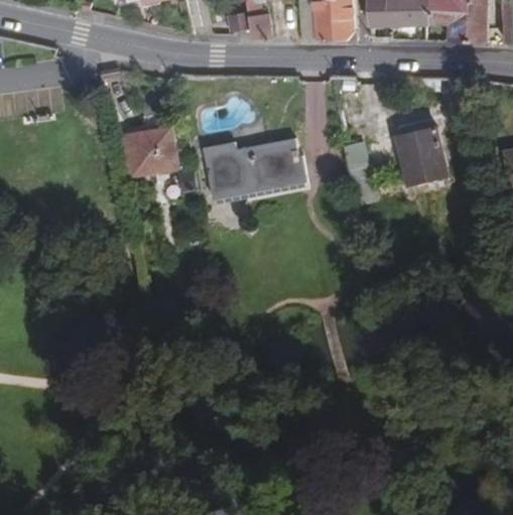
[(296,0),(299,37),(312,37),(309,0),(296,0)]
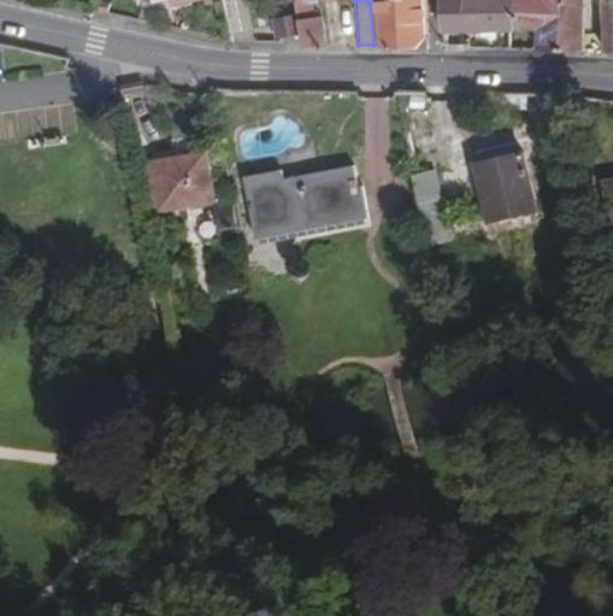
[(423,33),(419,0),(370,0),(373,45),(412,47),(423,33)]
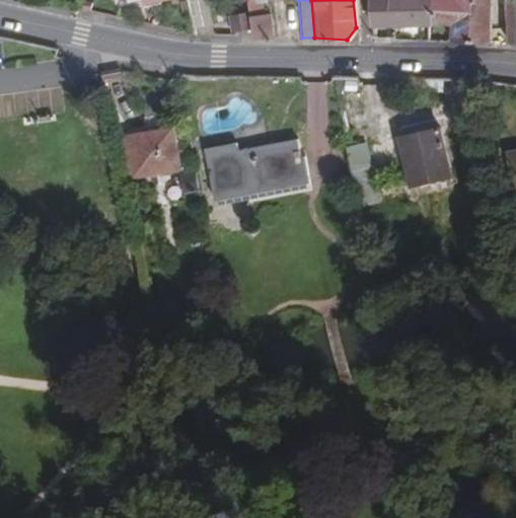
[(367,0),(370,26),(426,25),(426,0),(367,0)]
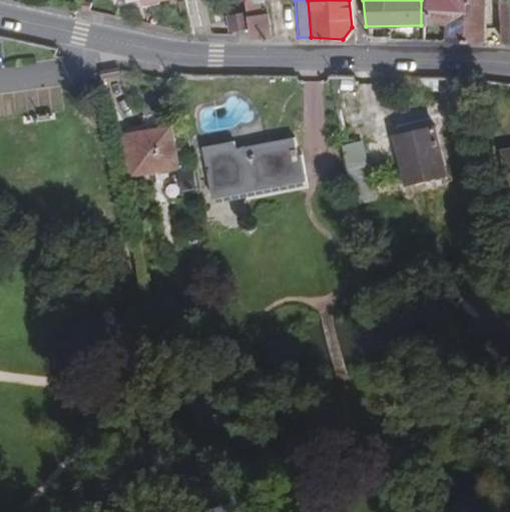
[(421,0),(421,25),(443,25),(443,40),(484,40),(484,0),(421,0)]
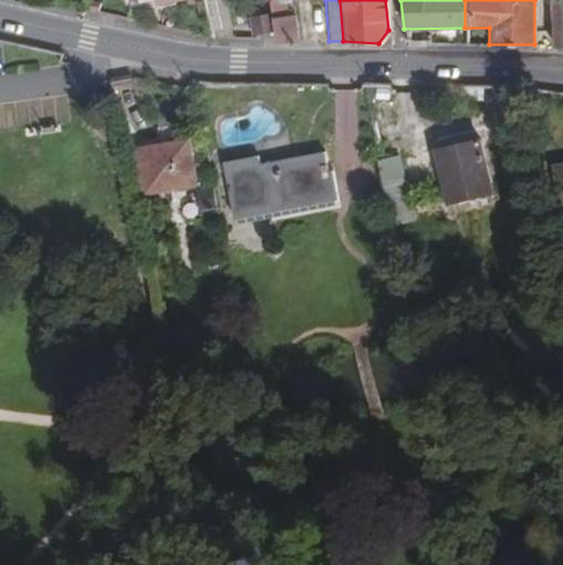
[(550,0),(552,45),(562,44),(562,0),(550,0)]
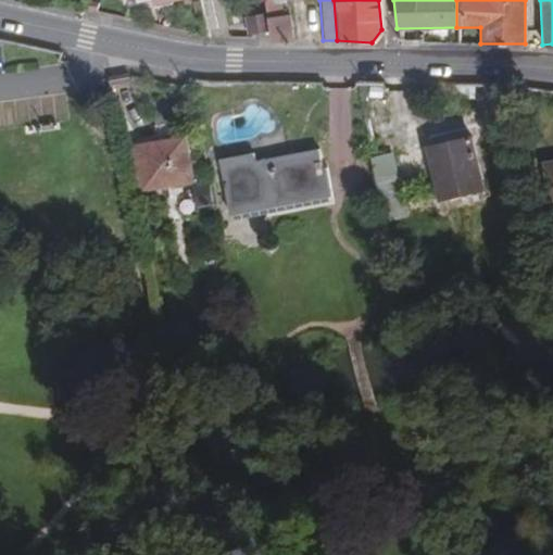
[(263,4),(266,17),(279,15),(277,2),(271,2),(263,4)]
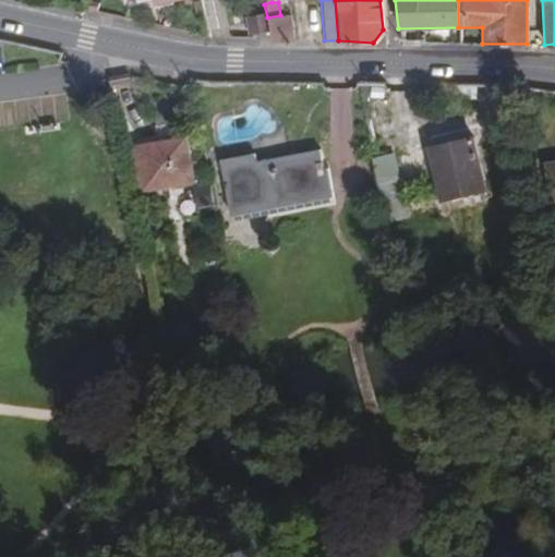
[(262,12),(243,13),(245,35),(263,34),(262,12)]
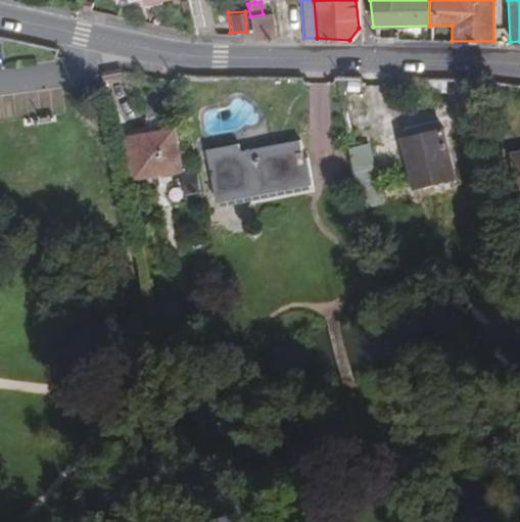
[(250,16),(254,38),(274,37),(270,13),(263,14),(250,16)]
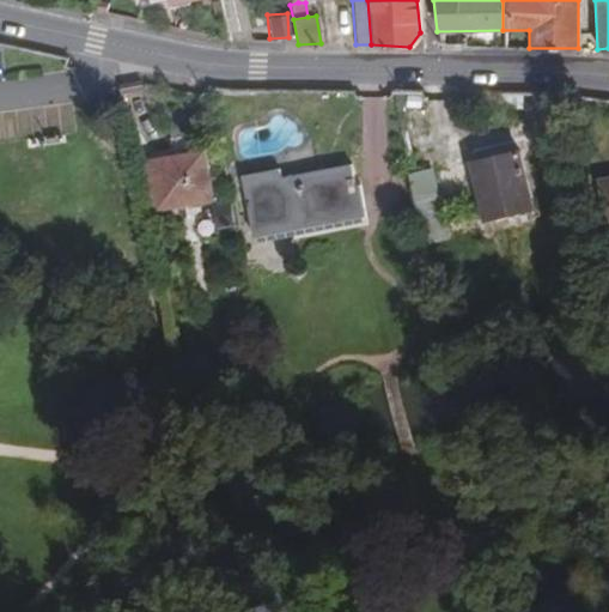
[(517,150),(469,162),(482,217),(531,206),(517,150)]
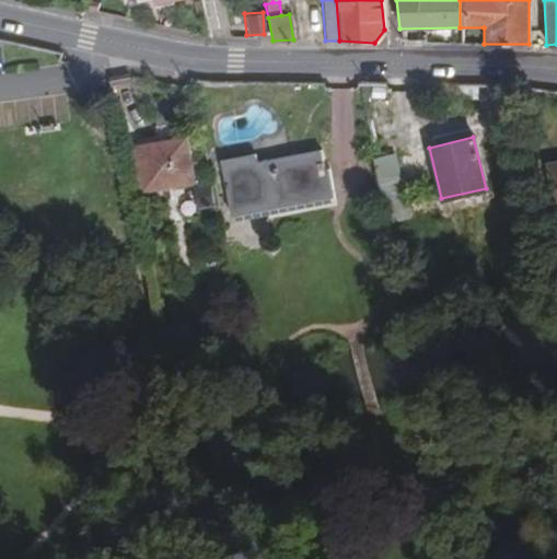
[(184,138),(132,148),(142,189),(193,179),(184,138)]
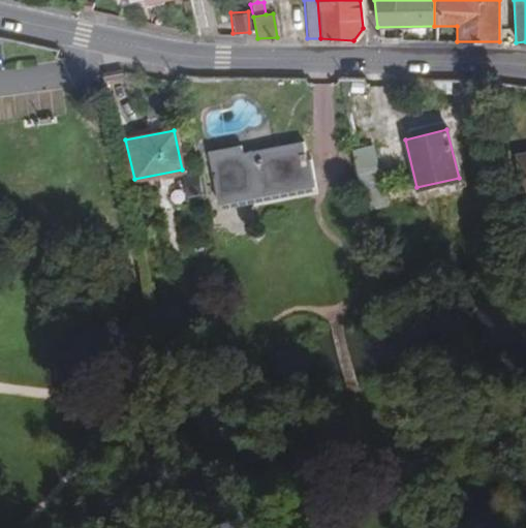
[(240,147),(208,153),(218,203),(309,185),(301,143),(241,154),(240,147)]
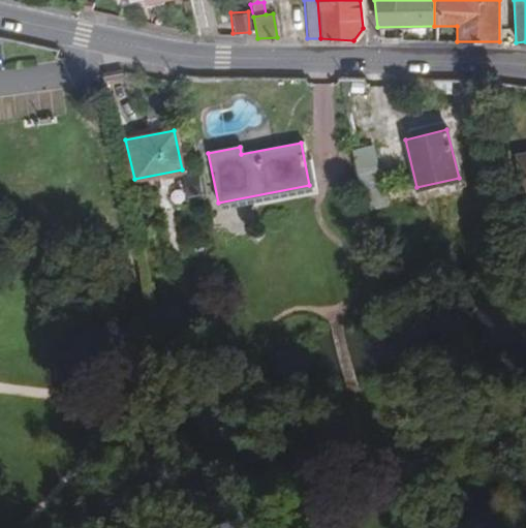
[(375,145),(356,146),(358,179),(377,178),(375,145)]
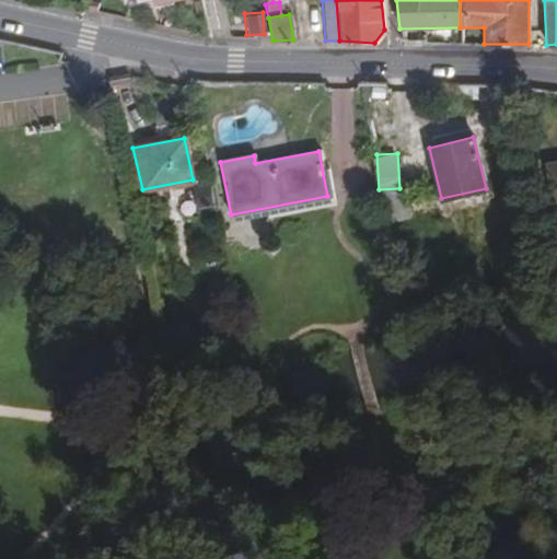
[(556,164),(546,167),(556,223),(556,222),(556,164)]
